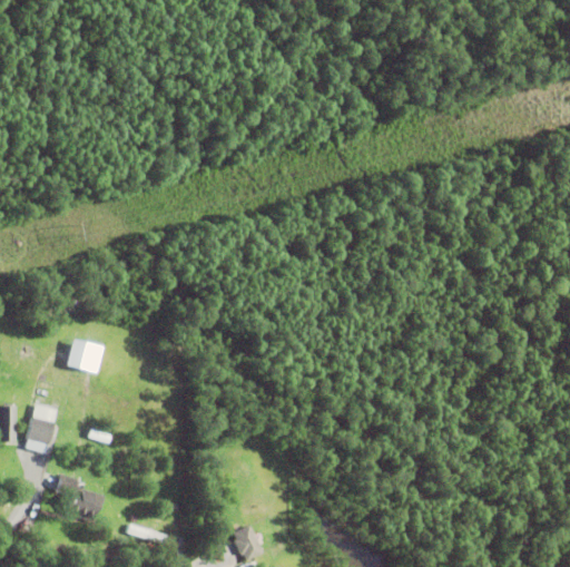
[(0,437),(10,438),(10,401),(0,401),(0,437)]
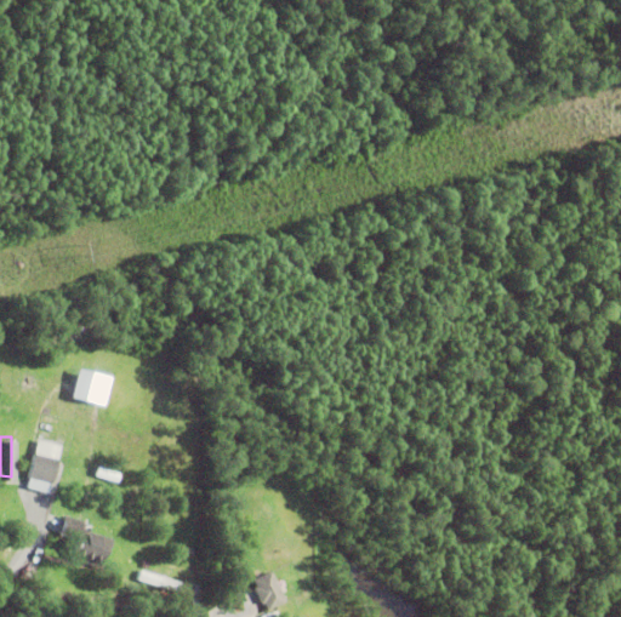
[(50,484),(47,492),(26,486),(28,479),(27,479),(38,439),(62,446),(51,484),(50,484)]
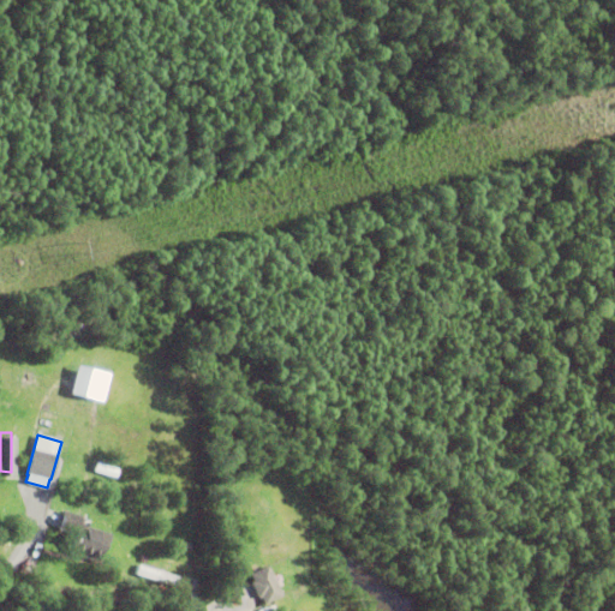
[(100,532),(111,534),(102,562),(70,552),(76,532),(60,528),(65,511),(83,516),(81,525),(88,527),(87,531),(100,534),(100,532)]
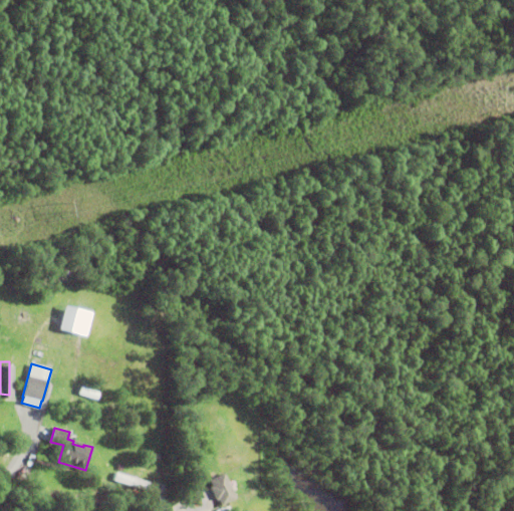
[(232,496),(220,470),(204,476),(216,503),(232,496)]
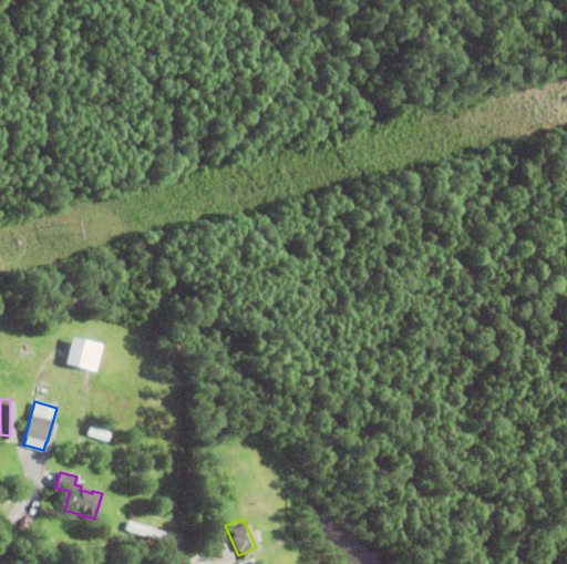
[(125,530),(129,521),(171,534),(168,543),(125,530)]
